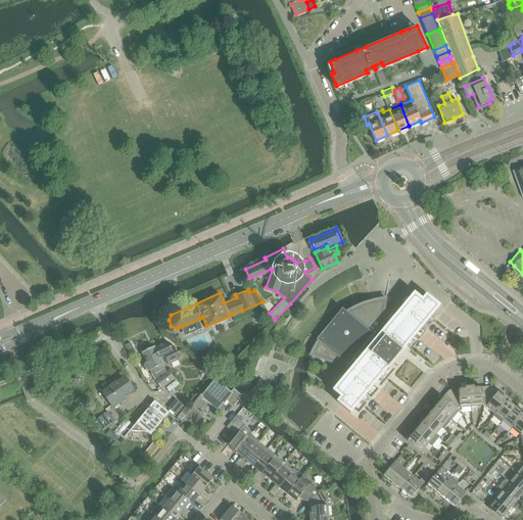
[(312,348),(311,352),(312,352),(335,361),(342,364),(345,360),(352,366),(335,386),(333,388),(335,389),(341,395),(337,399),(350,411),(358,403),(414,334),(439,303),(426,293),(422,297),(418,294),(414,291),(413,292),(399,309),(396,312),(384,304),(385,301),(386,296),(386,293),(382,293),(379,294),(375,294),(372,295),(371,298),(365,300),(362,302),(359,303),(355,304),(354,305),(352,306),(344,311),(340,306),(339,309),(338,311),(338,313),(337,315),(338,316),(336,317),(335,319),(327,326),(321,334),(315,343),(312,348)]
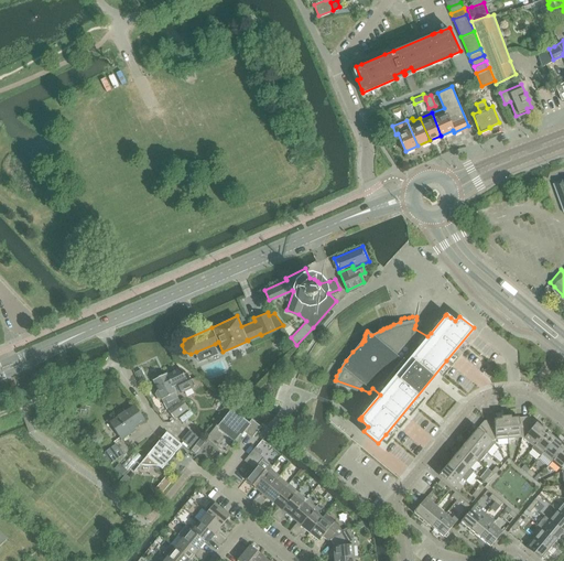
[(166,371),(153,378),(158,388),(155,391),(158,396),(162,397),(163,397),(167,408),(174,417),(188,406),(181,397),(180,398),(176,391),(175,389),(173,384),(177,383),(181,389),(181,391),(184,389),(194,385),(186,370),(184,373),(181,366),(166,373),(166,371)]
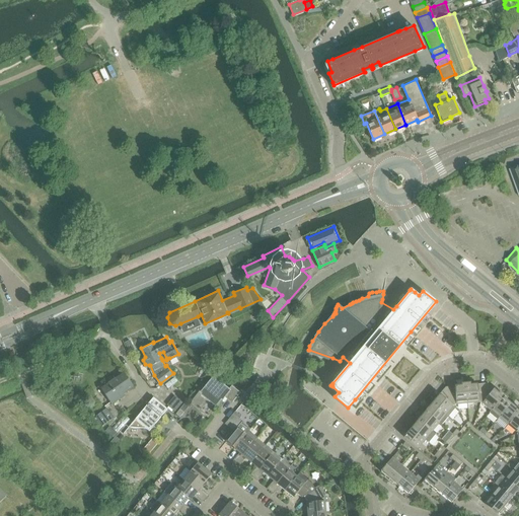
[(130,338),(125,340),(130,350),(135,347),(130,338)]
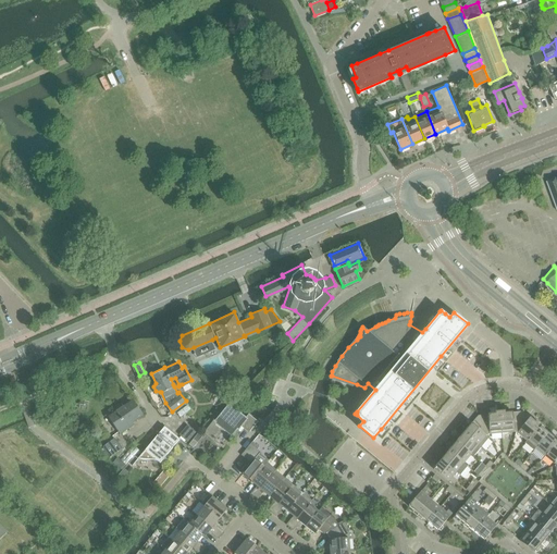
[(127,423),(143,413),(133,397),(123,404),(122,402),(114,407),(115,409),(108,415),(120,432),(128,426),(127,423)]
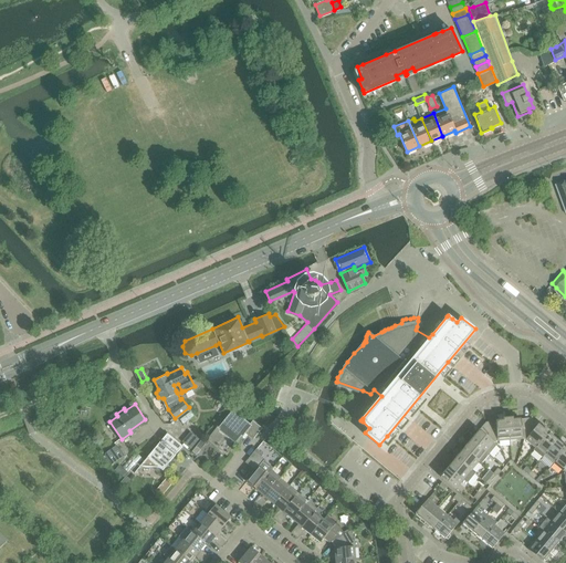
[(227,451),(244,428),(254,436),(262,426),(253,418),(250,421),(232,408),(209,437),(219,445),(220,447),(222,449),(224,449),(227,451)]
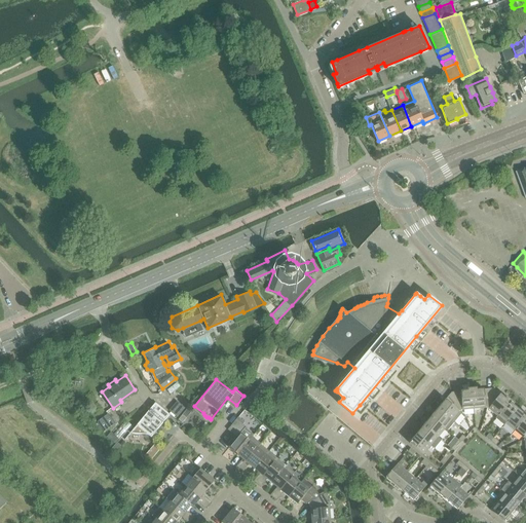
[(177,380),(167,387),(171,391),(181,384),(177,380)]
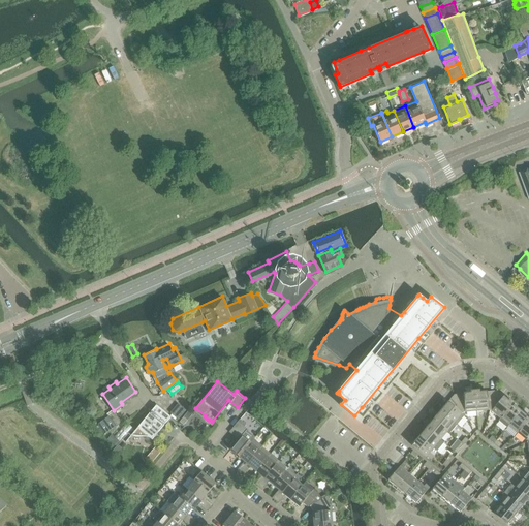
[(488,407),(490,408),(496,389),(475,390),(476,408),(488,407)]
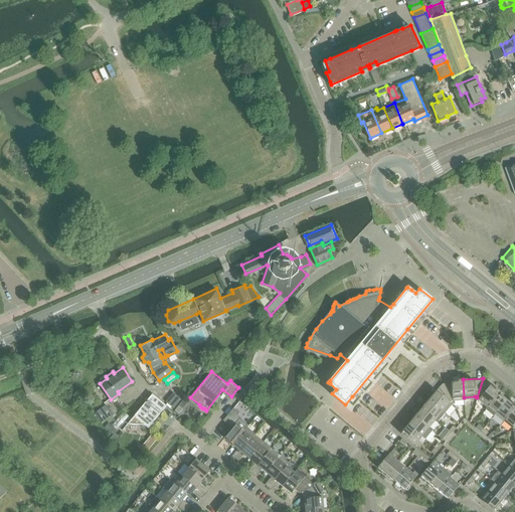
[(479,397),(487,404),(499,391),(483,378),(477,397),(479,397)]
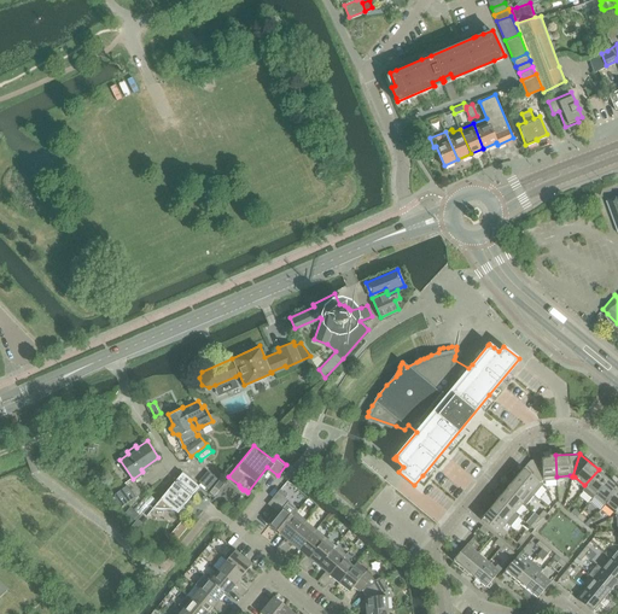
[(543,478),(557,477),(555,455),(531,457),(542,479),(543,478)]
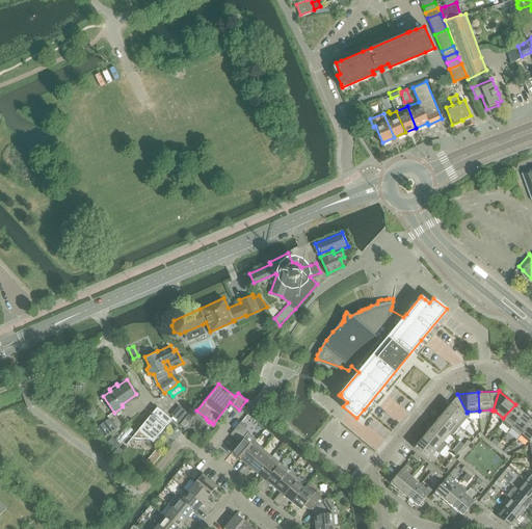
[(464,414),(467,413),(457,394),(443,411),(460,424),(468,416),(464,414)]
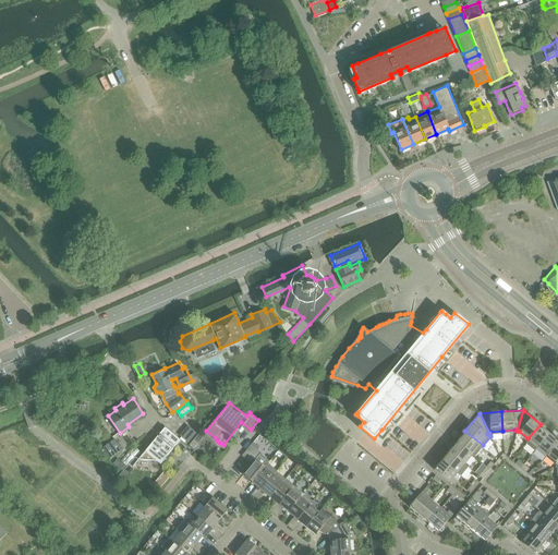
[(179,432),(187,439),(196,430),(187,422),(179,432)]
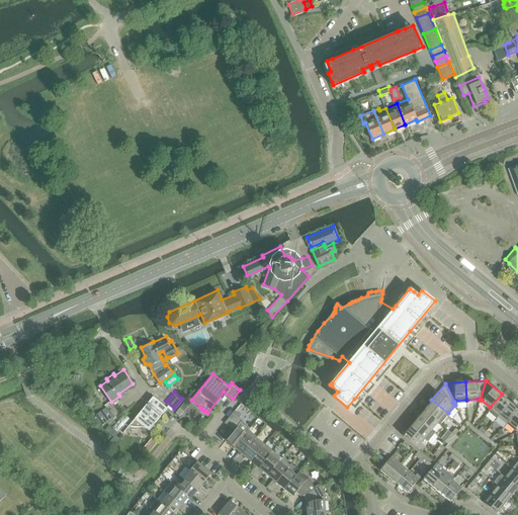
[(149,428),(151,425),(154,424),(155,422),(156,420),(168,405),(154,394),(130,423),(130,424),(133,425),(136,425),(140,425),(143,425),(147,426),(149,428)]
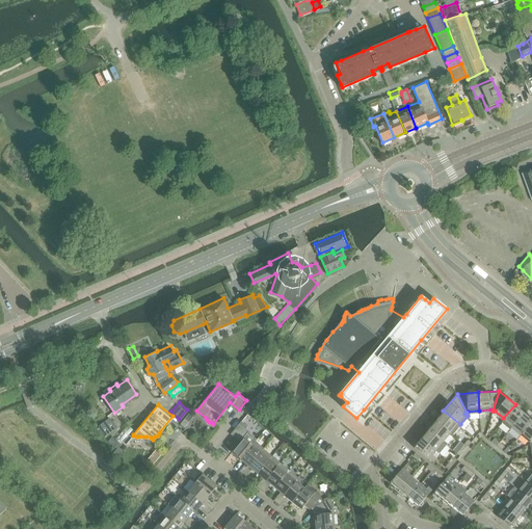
[(510,427),(512,425),(524,412),(515,404),(503,418),(501,421),(510,427)]
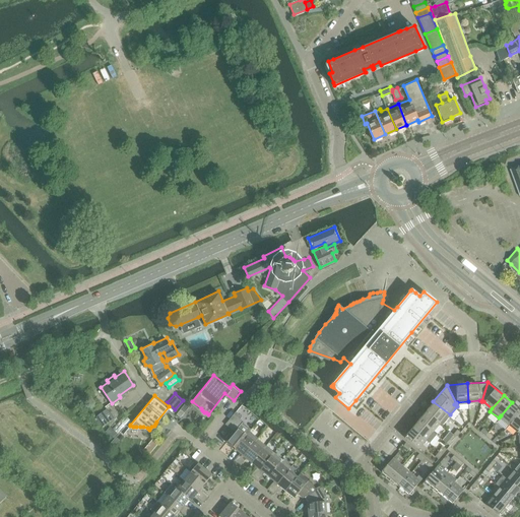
[(443,424),(450,414),(433,401),(427,409),(440,422),(443,424)]
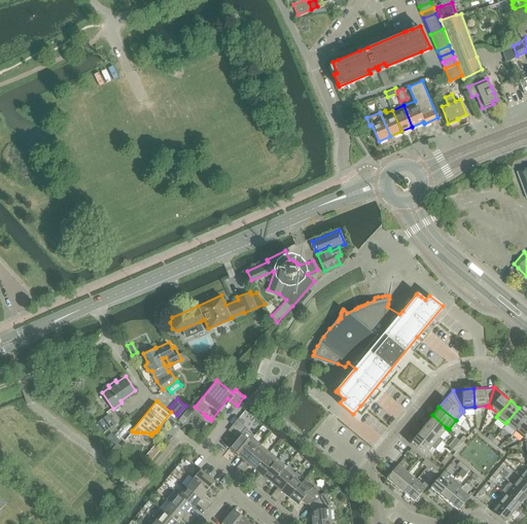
[(507,421),(516,428),(526,414),(519,408),(507,421)]
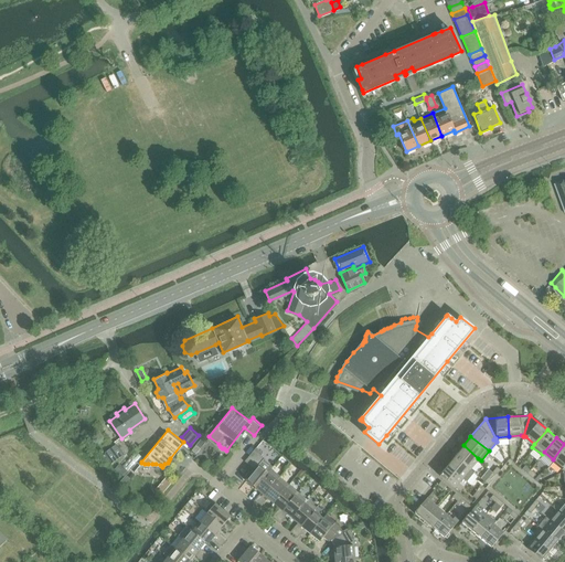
[(112,462),(124,453),(116,442),(104,451),(105,452),(108,457),(112,462)]
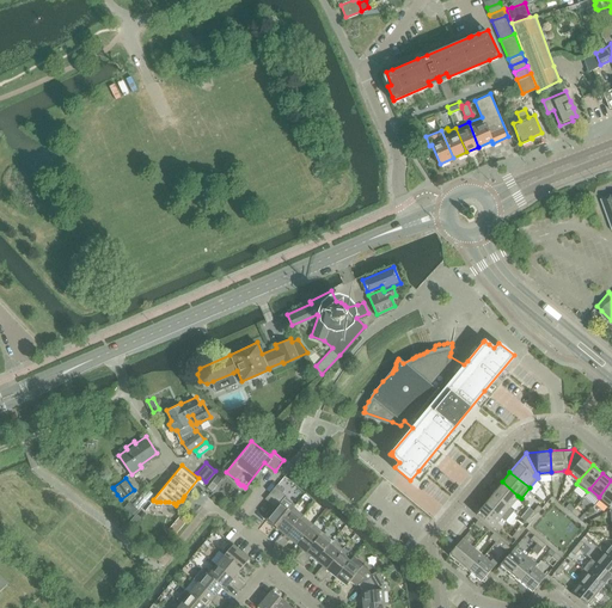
[(610,505),(610,508),(611,505),(611,480),(599,497),(610,505)]
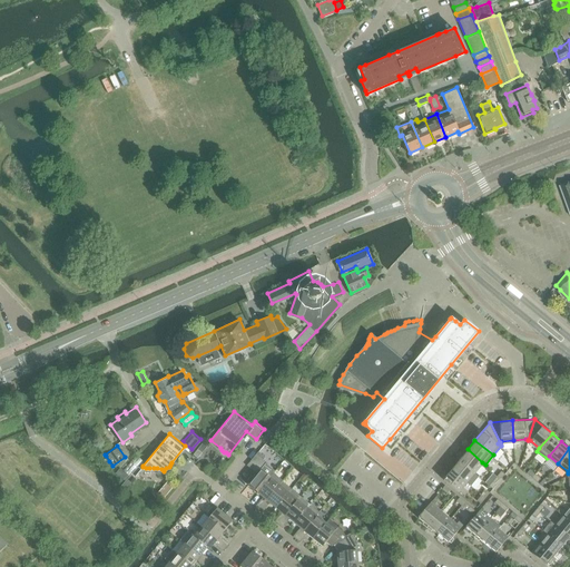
[(258,449),(255,452),(262,458),(263,458),(265,455),(258,449)]
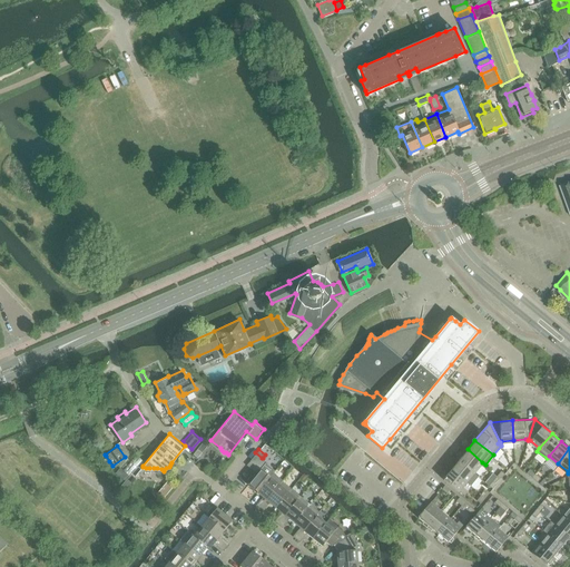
[(474,471),(482,462),(468,449),(460,459),(474,471)]
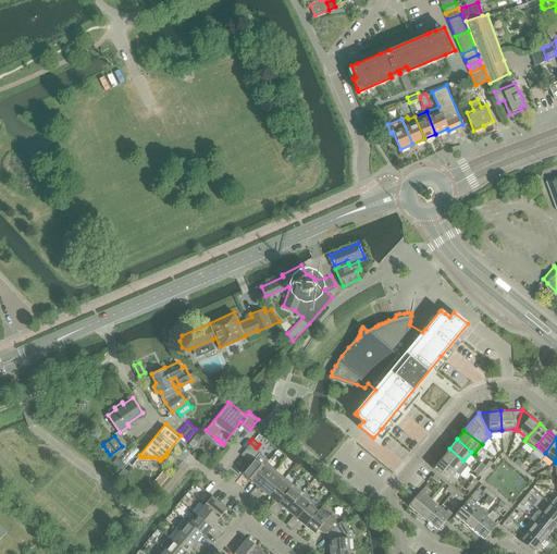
[(260,451),(257,447),(256,447),(249,442),(245,447),(256,455),(260,451)]
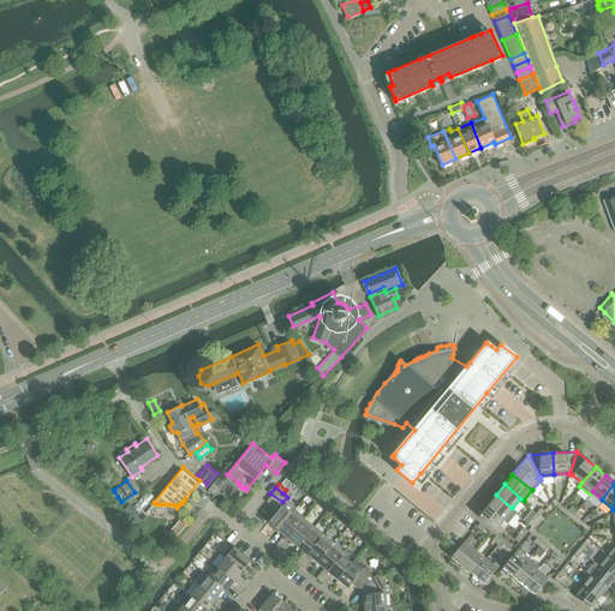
[(148,489),(133,504),(139,510),(142,507),(148,501),(153,495),(148,489)]
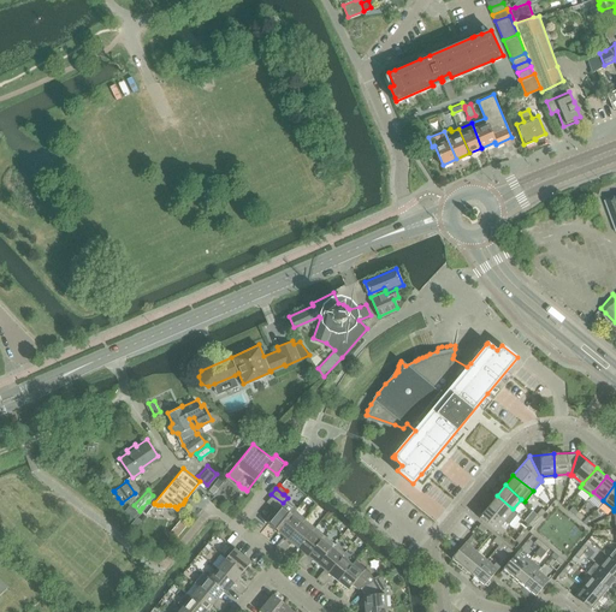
[(282,504),(283,503),(271,494),(267,500),(277,509),(267,521),(278,529),(291,512),(282,504)]
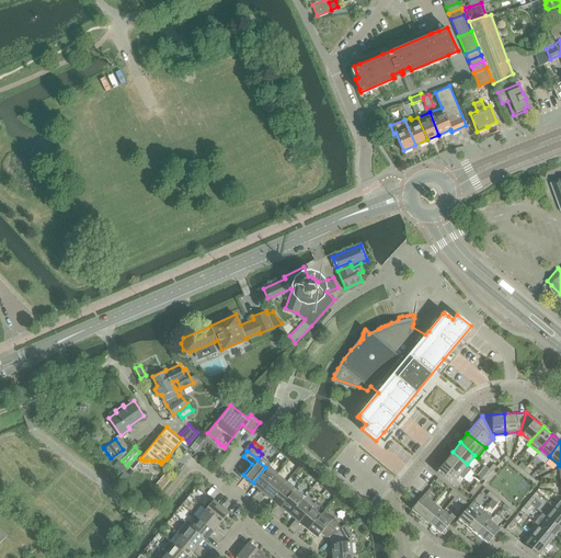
[(470,466),(467,464),(453,452),(445,460),(459,473),(462,476),(470,466)]
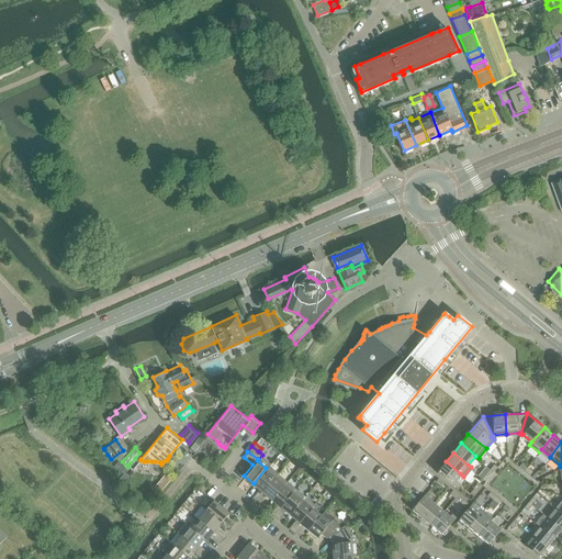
[(135,458),(130,464),(133,467),(138,460),(135,458)]
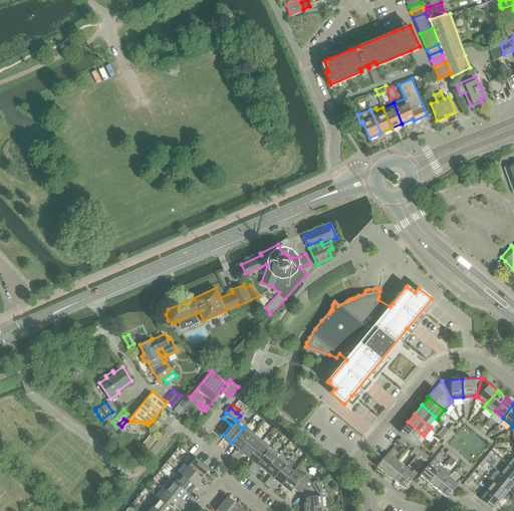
[(108,420),(104,425),(111,431),(116,427),(111,422),(108,420)]
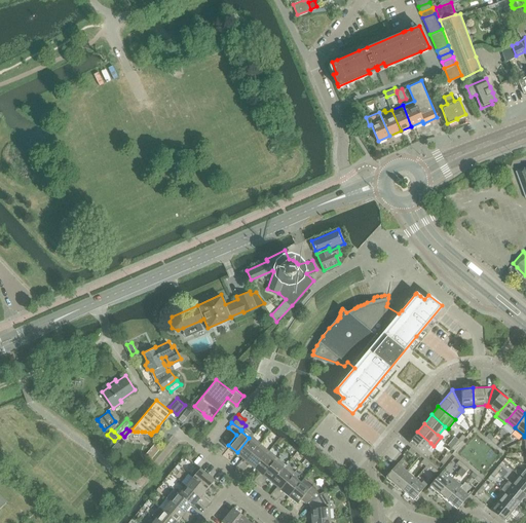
[(423,452),(430,443),(417,432),(410,440),(423,452)]
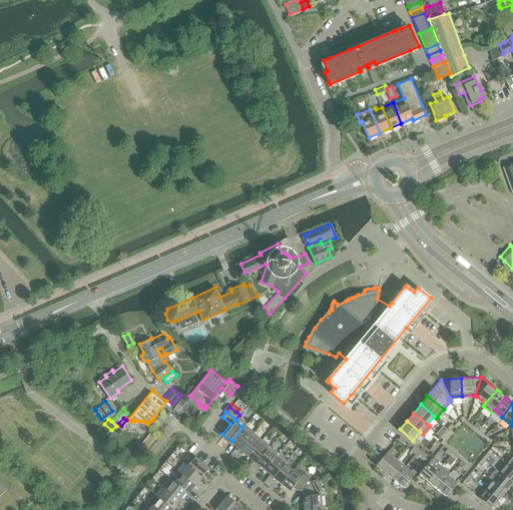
[(251,434),(242,427),(231,441),(236,445),(230,453),(233,455),(251,434)]
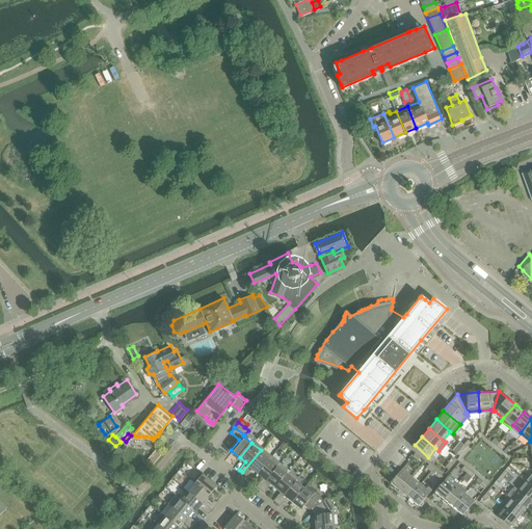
[(162,452),(156,447),(149,455),(155,460),(162,452)]
